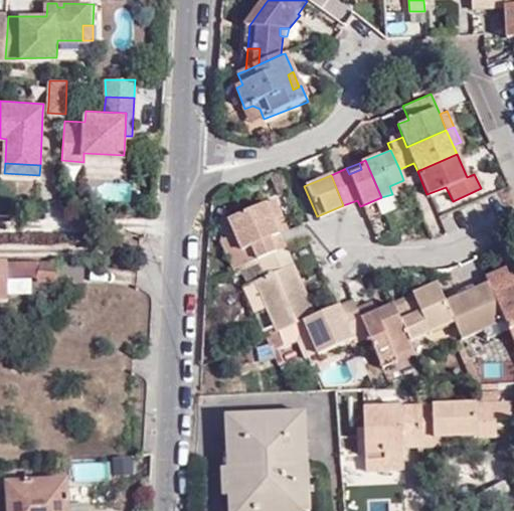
[(392,194),(406,187),(403,180),(389,186),(392,194)]
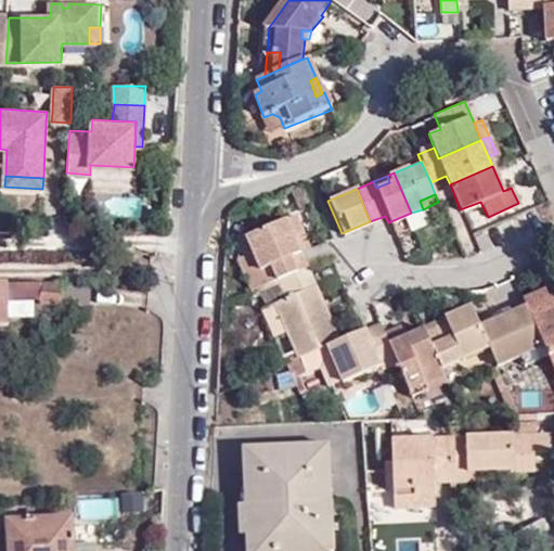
[(277,276),(280,274),(307,263),(300,248),(294,232),(304,228),(296,210),(246,233),(259,265),(270,260),(277,276)]
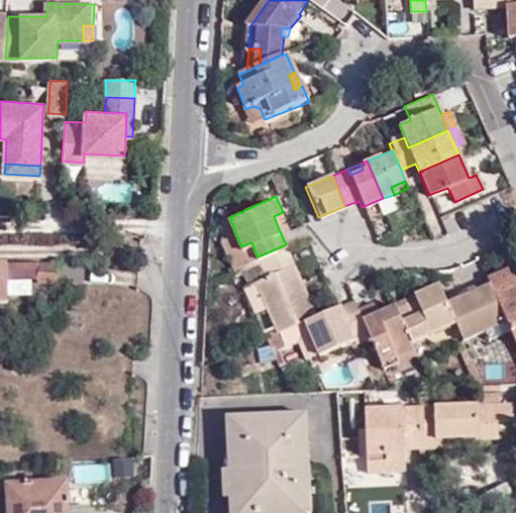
[(274,216),(280,231),(290,227),(283,212),(274,216)]
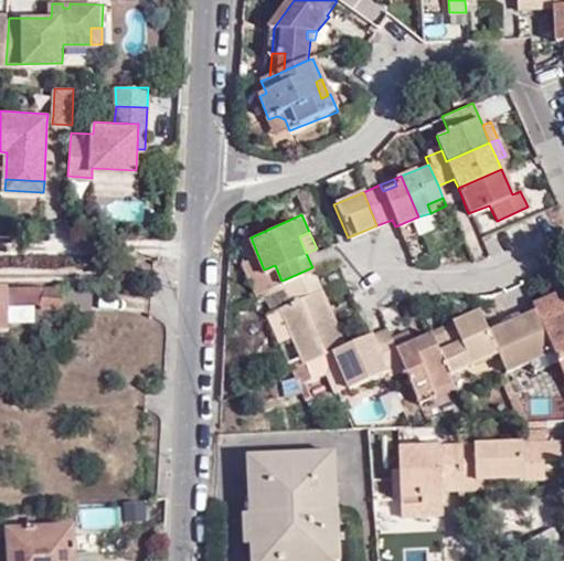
[(252,276),(258,292),(282,281),(275,265),(264,270),(252,276)]
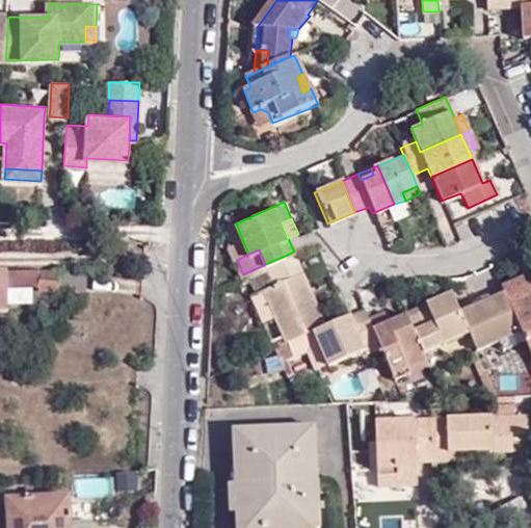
[(250,294),(257,310),(311,287),(294,252),(268,263),(277,282),(250,294)]
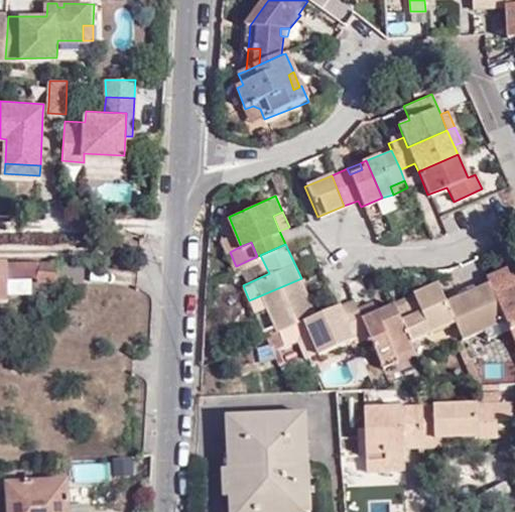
[(9,276),(9,260),(0,260),(0,297),(9,297),(9,276)]
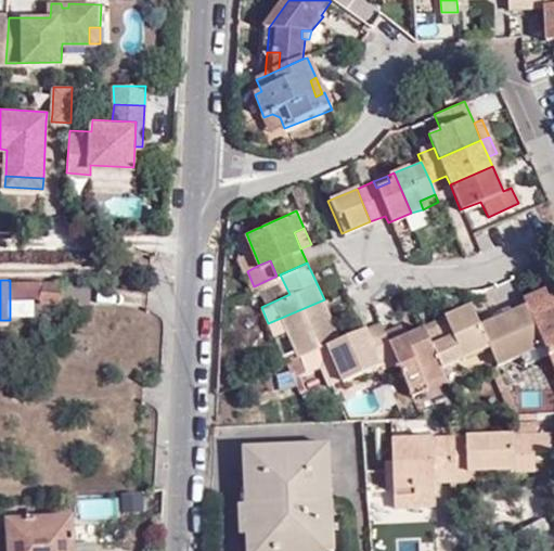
[(43,300),(42,281),(10,280),(10,297),(34,297),(34,300),(43,300)]
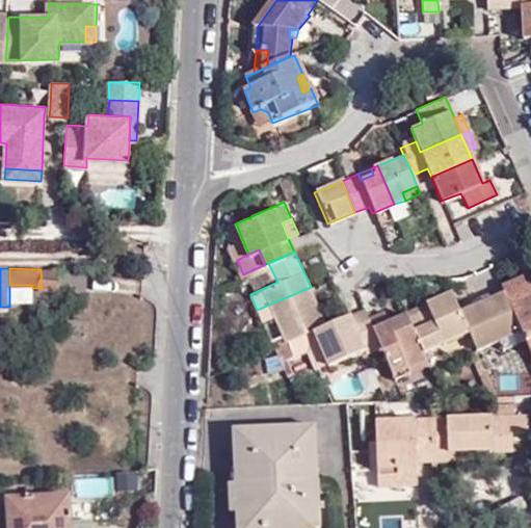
[(61,288),(61,270),(61,269),(41,269),(42,288),(51,288),(61,288)]
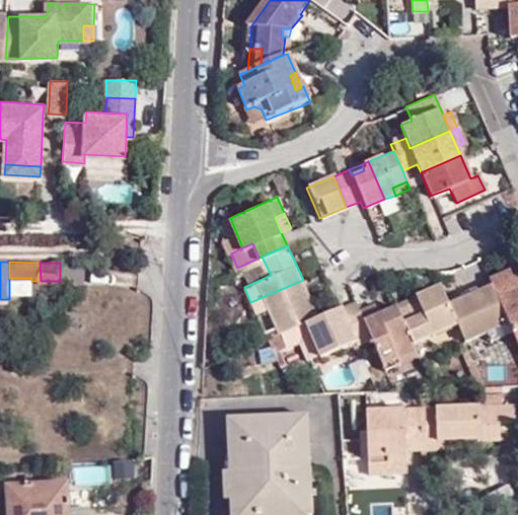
[(511,327),(517,344),(517,276),(512,279),(508,271),(490,279),(492,285),(507,318),(511,327)]
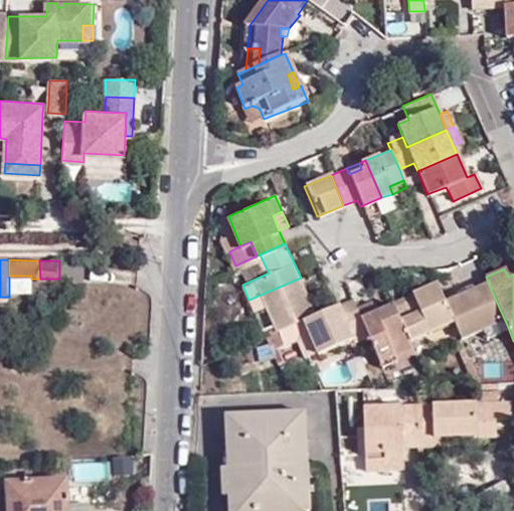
[(267,304),(277,327),(292,321),(302,315),(315,310),(301,278),(248,300),(253,309),(267,304)]
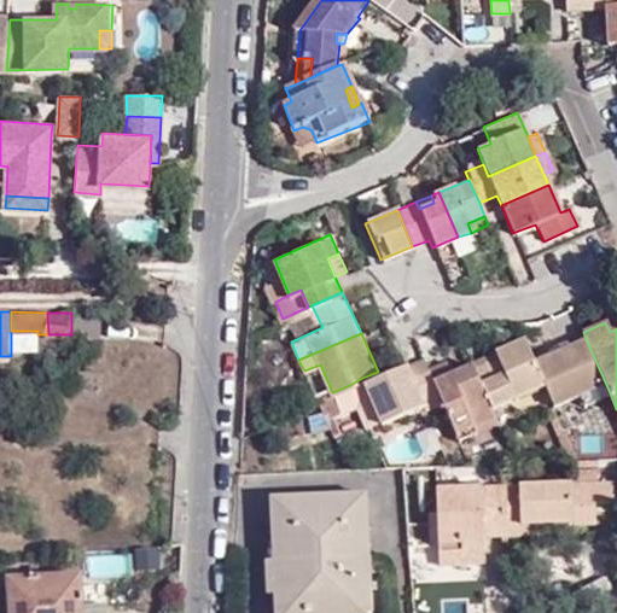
[(543,387),(549,402),(576,390),(604,379),(586,339),(533,362),(543,387)]
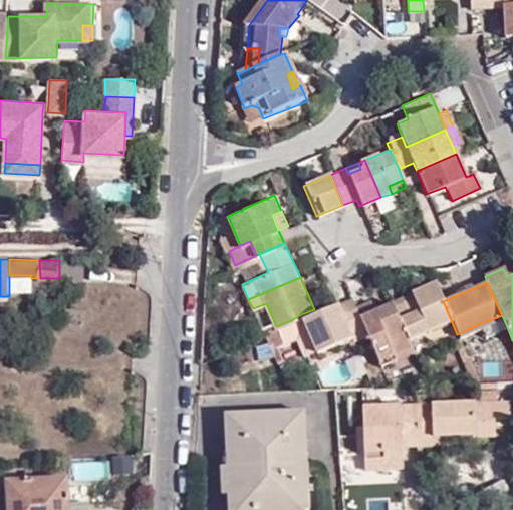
[(411,340),(452,322),(443,301),(435,283),(412,292),(415,298),(397,306),(411,340)]
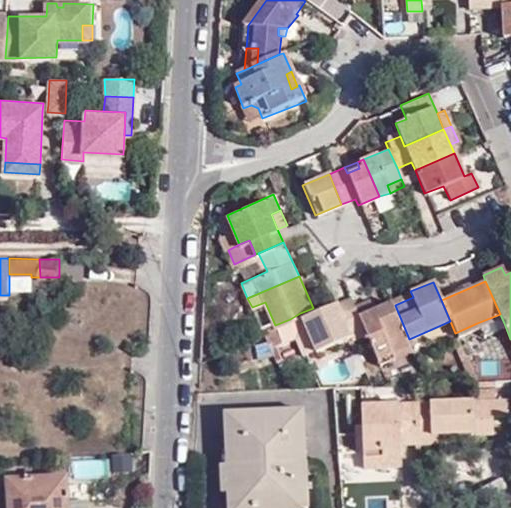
[(350,294),(335,299),(340,309),(354,304),(350,294)]
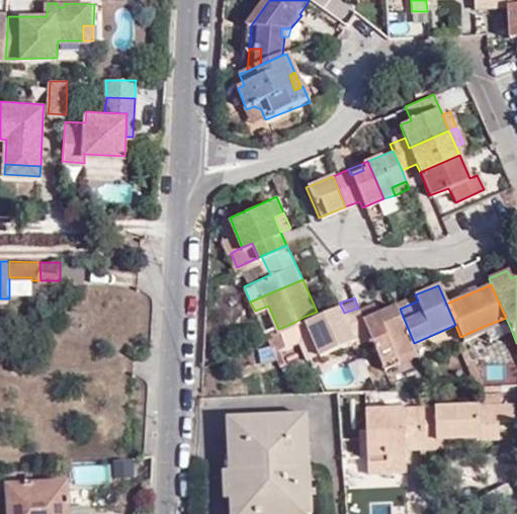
[(358,308),(369,334),(382,361),(416,347),(414,343),(400,309),(396,301),(383,307),(385,312),(379,314),(377,310),(373,300),(358,308)]
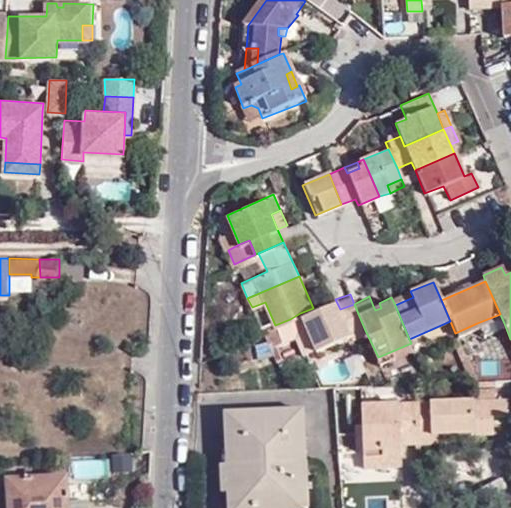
[(271,346),(295,335),(303,352),(315,346),(316,348),(351,333),(353,337),(365,330),(354,304),(340,309),(335,299),(313,308),(300,313),(290,319),(275,325),(265,330),(271,346)]
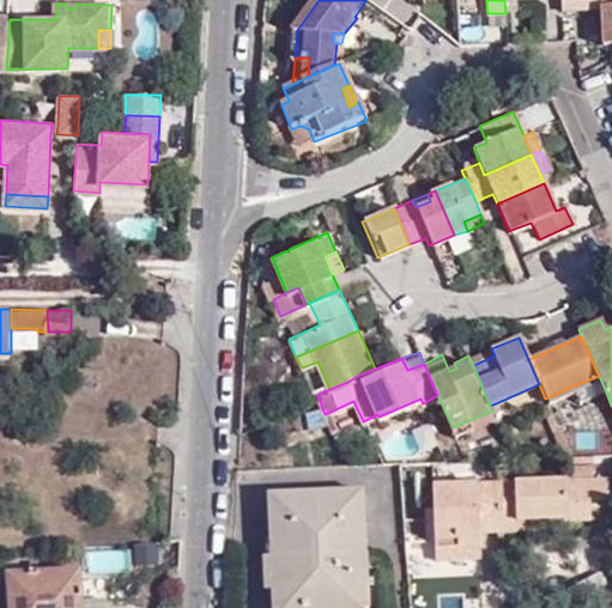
[(599,376),(571,387),(577,399),(604,387),(599,376)]
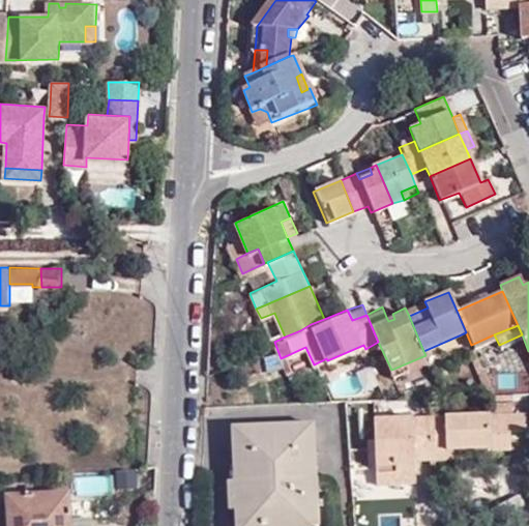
[(393,375),(427,359),(425,355),(391,370),(393,375)]
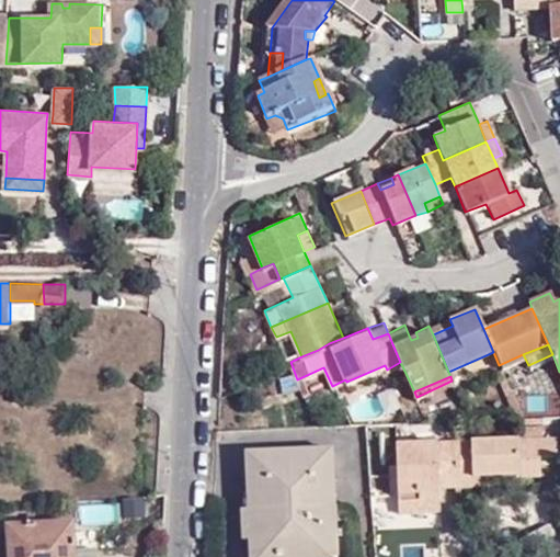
[(458,475),(491,474),(522,473),(521,455),(556,454),(557,434),(456,439),(458,475)]
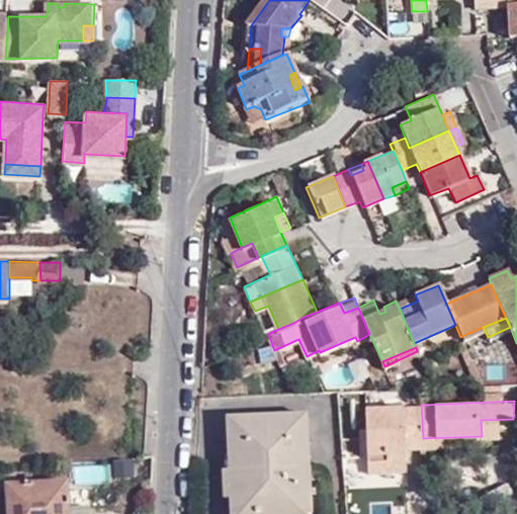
[(422,441),(423,438),(421,405),(366,407),(369,470),(407,469),(406,447),(406,441),(422,441)]
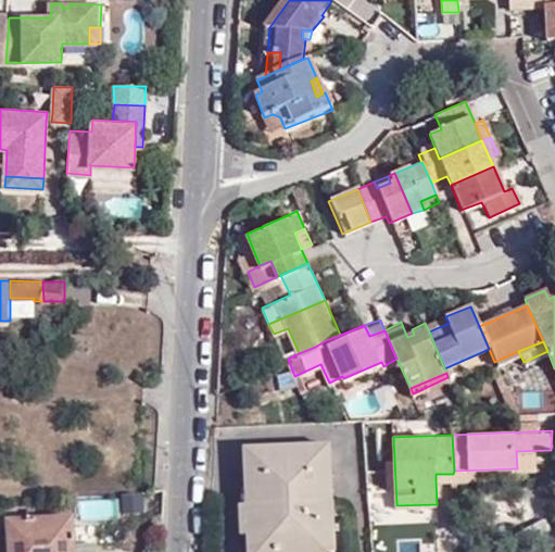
[(330,551),(331,550),(336,549),(335,498),(332,498),(329,441),(247,443),(248,551),(330,551)]
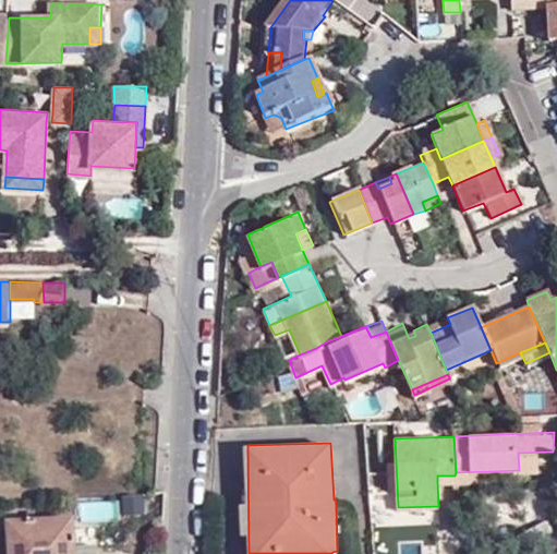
[(488,480),(488,471),(456,472),(455,476),(455,481),(488,480)]
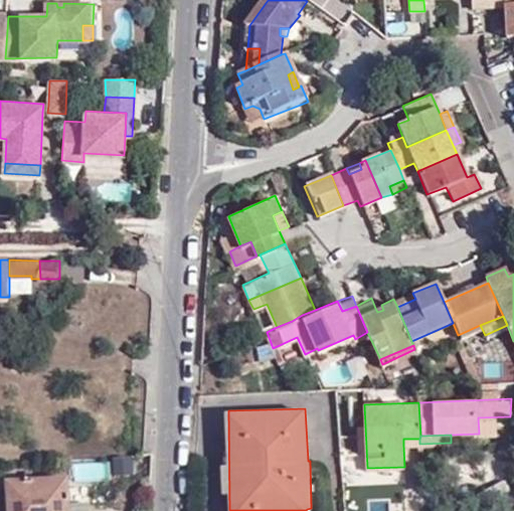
[(134,455),(114,455),(115,473),(135,471),(134,455)]
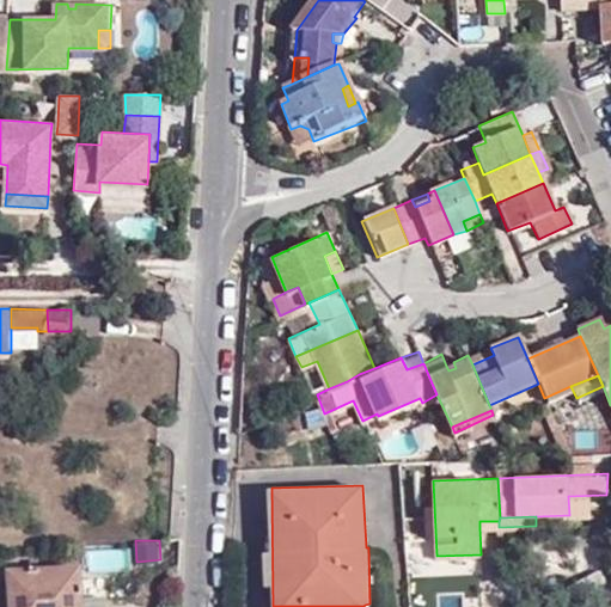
[(10,570),(11,606),(81,606),(81,565),(10,570)]
